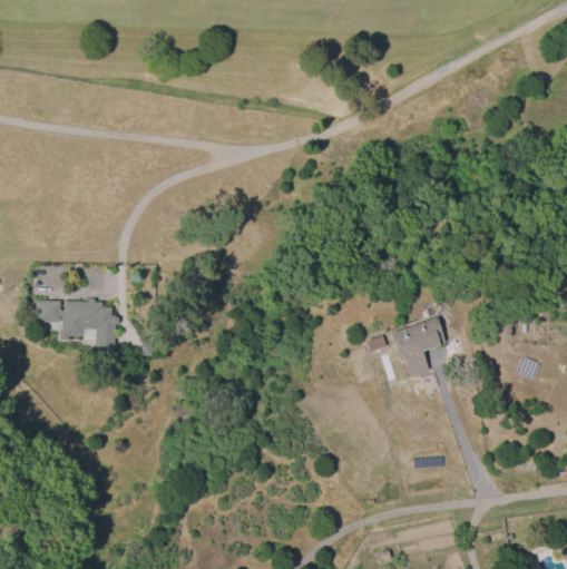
[(62,310),(65,310),(65,301),(88,301),(88,298),(95,298),(95,301),(101,301),(101,306),(111,306),(111,310),(111,315),(115,315),(118,317),(118,323),(115,325),(114,354),(95,354),(96,329),(84,329),(82,335),(69,335),(68,340),(59,340),(59,330),(61,330),(62,311),(62,310)]
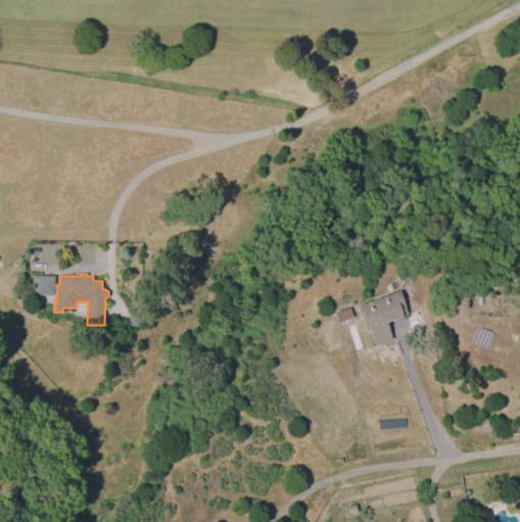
[(57,284),(56,289),(55,289),(55,294),(34,294),(34,275),(55,276),(55,284),(57,284)]
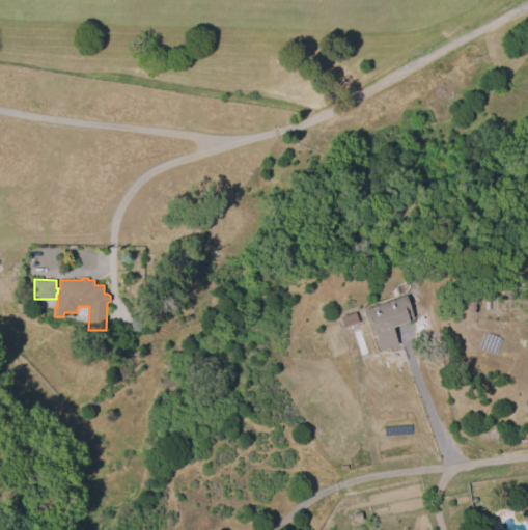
[(407,295),(415,318),(392,327),(398,343),(382,350),(376,331),(371,333),(363,310),(407,295)]
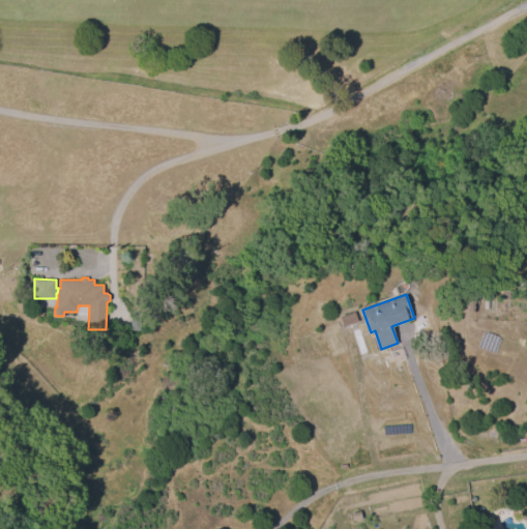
[(356,312),(359,322),(345,327),(341,317),(356,312)]
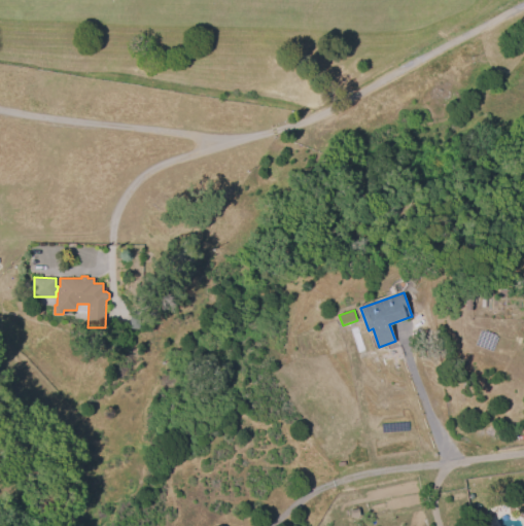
[(140,312),(140,329),(131,329),(131,312),(140,312)]
